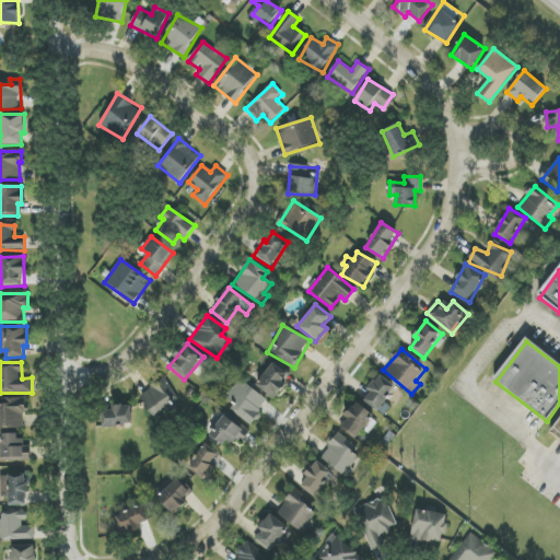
[(275,398),(290,373),(271,362),(257,387),(275,398)]
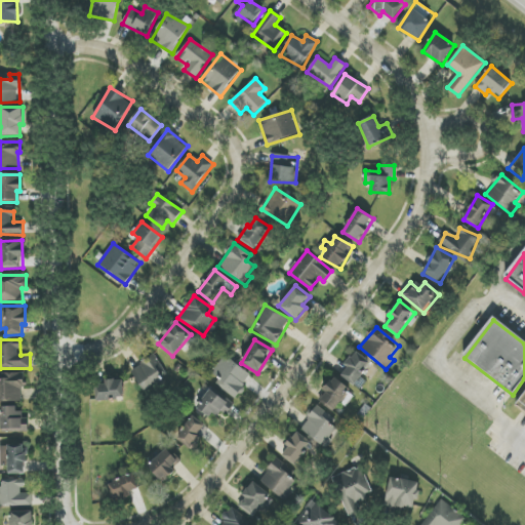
[(354,385),(371,363),(356,352),(345,365),(348,368),(341,375),(354,385)]
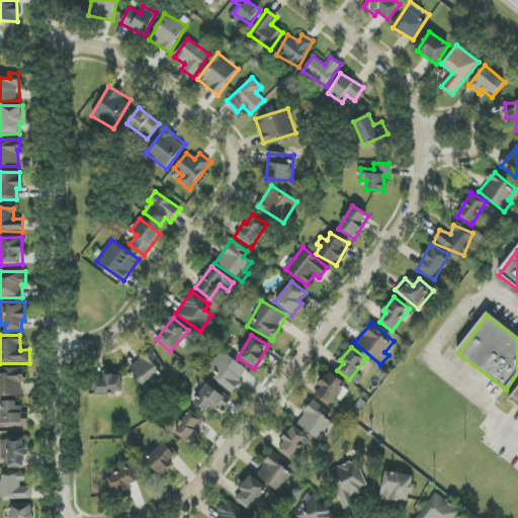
[(206,373),(235,391),(248,368),(220,351),(206,373)]
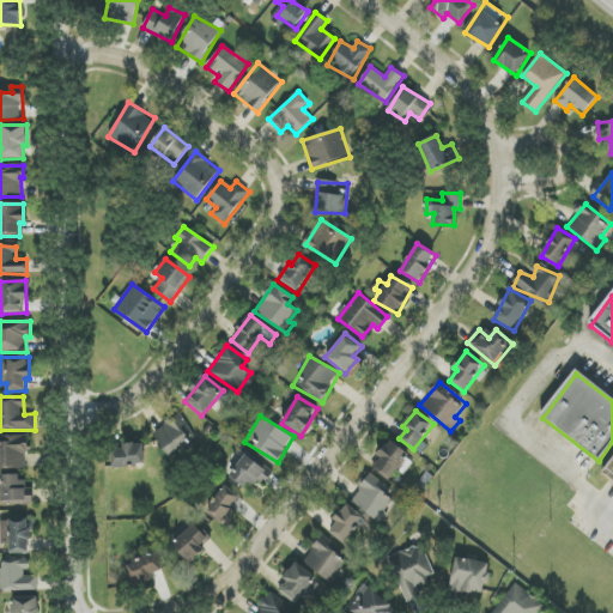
[(193,443),(177,417),(152,431),(169,459),(193,443)]
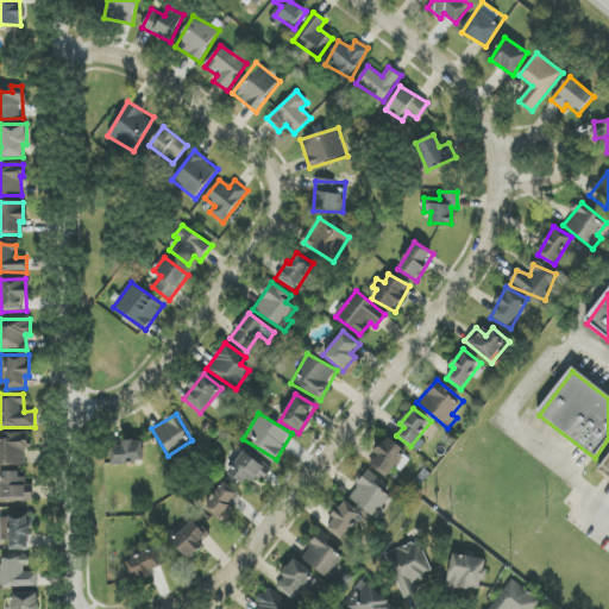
[(0,465),(27,465),(26,433),(4,433),(4,440),(0,440),(0,465)]
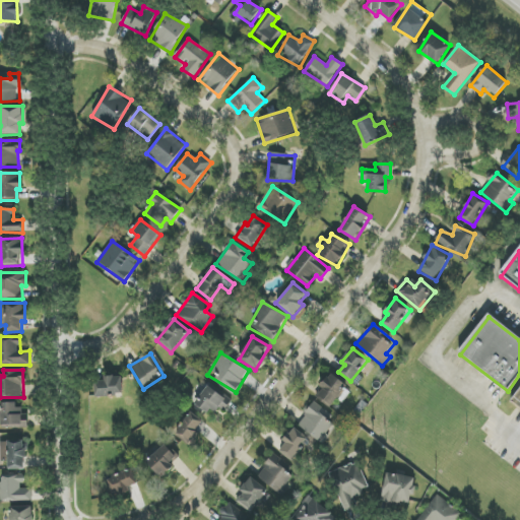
[(316,396),(331,407),(336,399),(342,403),(351,389),(329,375),(316,396)]
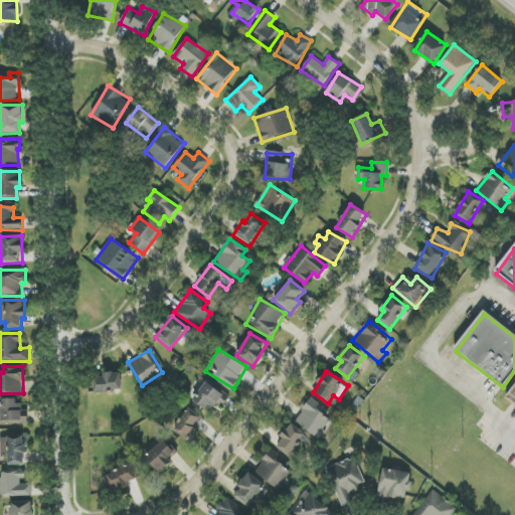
[(94,377),(95,392),(122,391),(121,373),(103,373),(104,376),(94,377)]
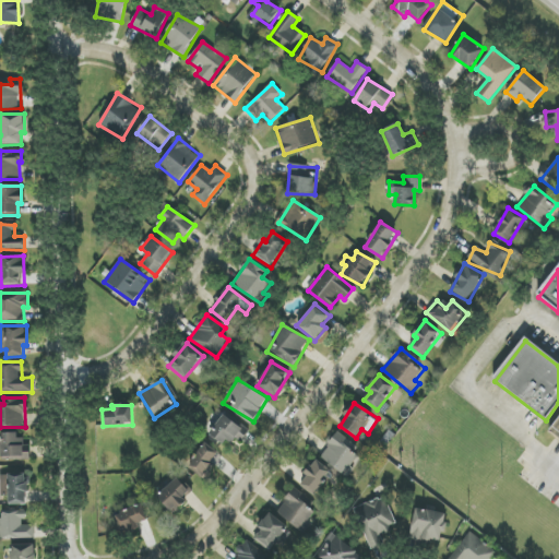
[(247,432),(223,415),(210,435),(224,445),(229,438),(238,444),(247,432)]
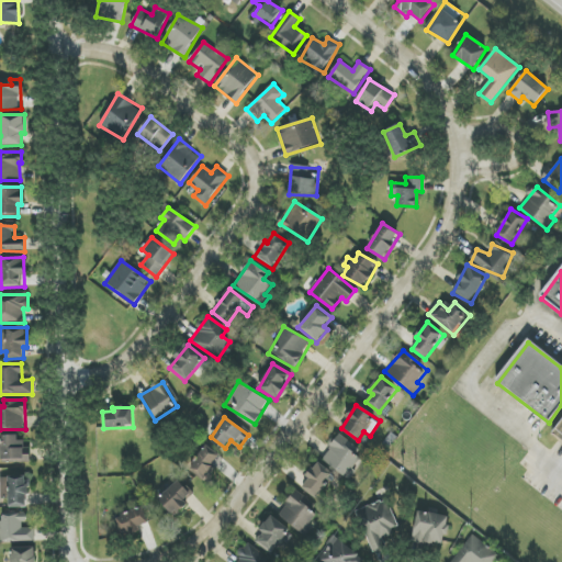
[(561,424),(552,437),(561,445),(561,424)]
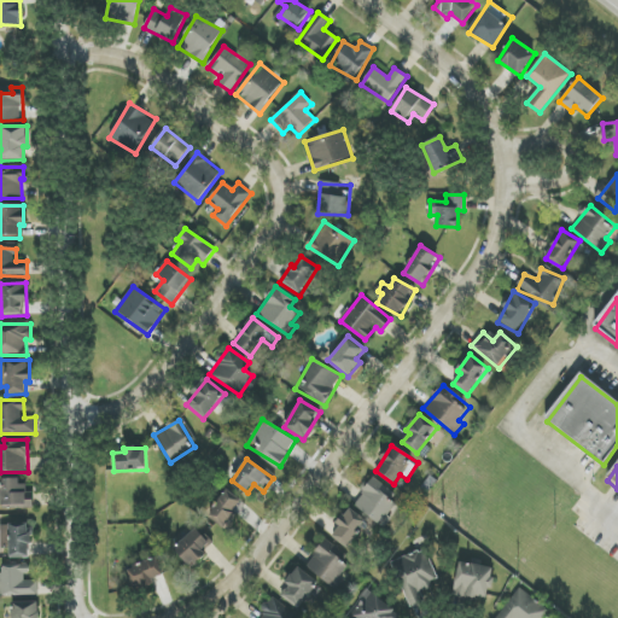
[(0,506),(33,506),(33,488),(19,488),(19,479),(0,479),(0,506)]
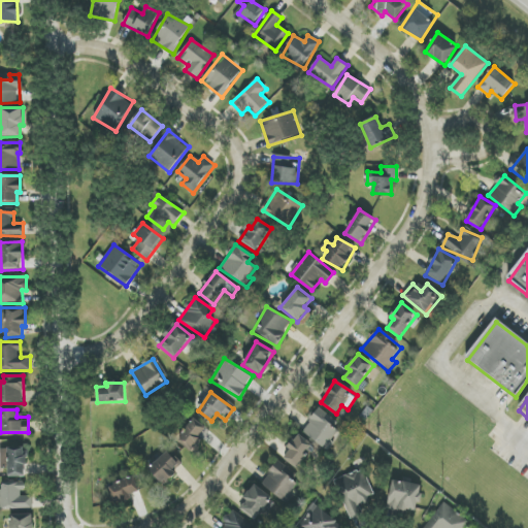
[(331,420),(321,409),(302,429),(327,452),(335,442),(331,439),(338,431),(329,423),(331,420)]
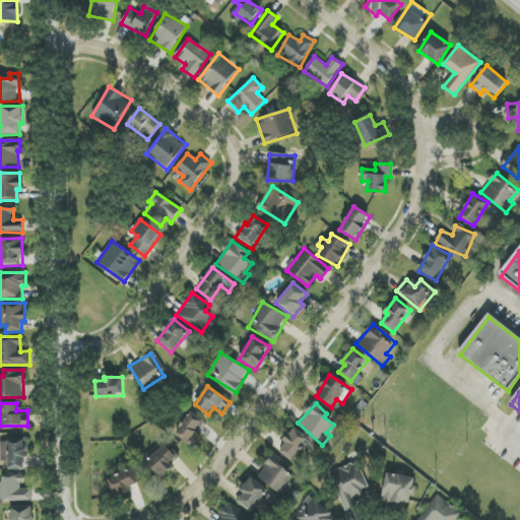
[(175,435),(190,446),(206,423),(191,412),(175,435)]
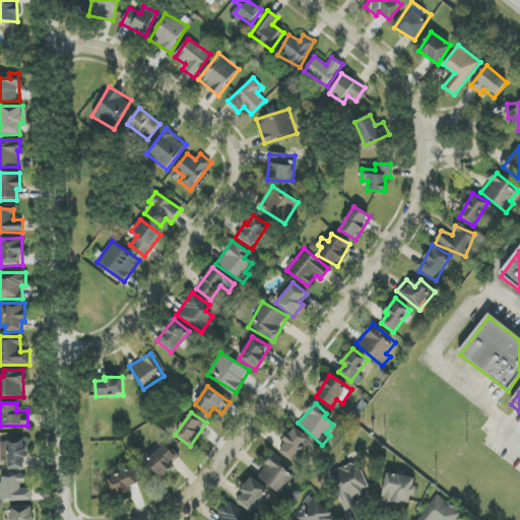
[(284,442),(285,443),(279,452),(293,461),(308,438),(293,429),(284,442)]
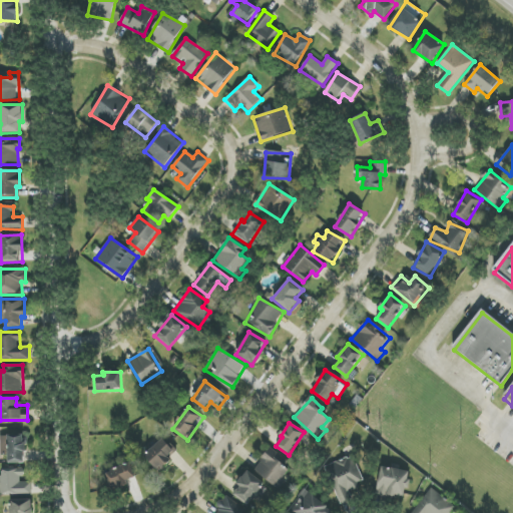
[(8,464),(25,463),(24,436),(0,436),(1,456),(8,456),(8,464)]
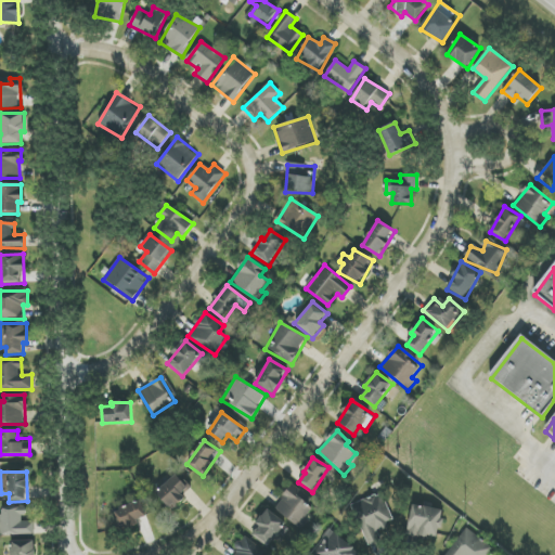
[(156,493),(171,510),(185,498),(182,495),(190,489),(178,475),(156,493)]
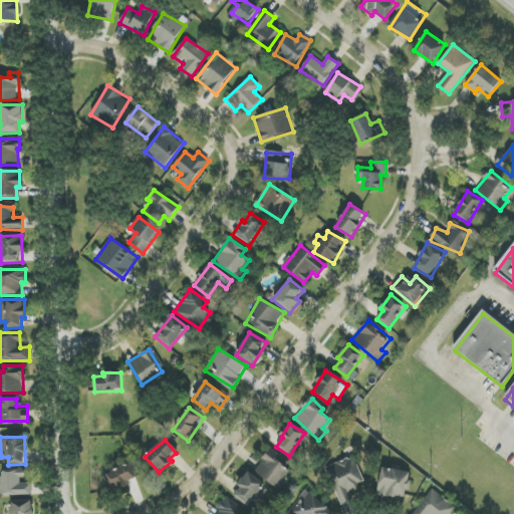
[(254,472),(281,490),(286,482),(283,480),(290,471),(267,454),(254,472)]
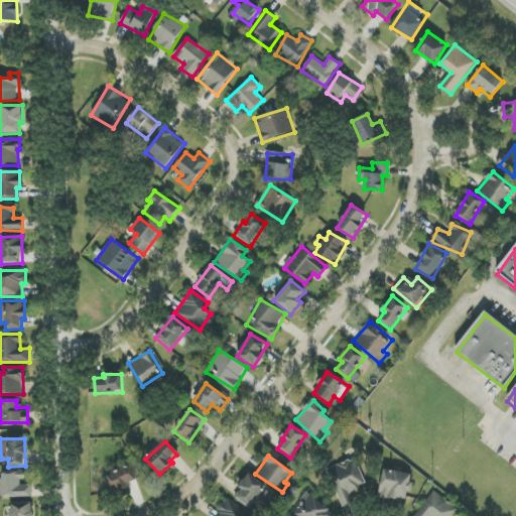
[(354,502),(351,493),(367,486),(355,459),(328,471),(343,507),(354,502)]
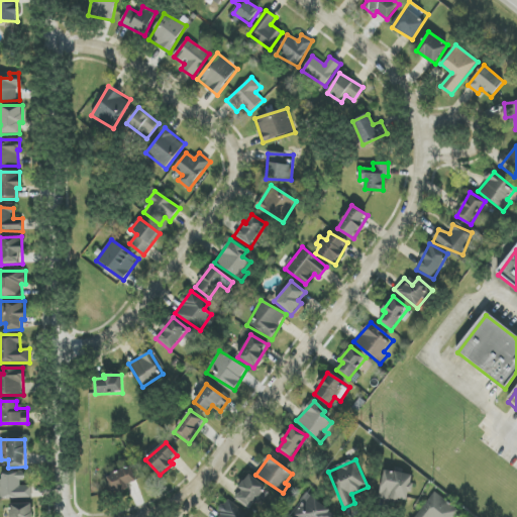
[(106,476),(113,496),(128,491),(126,485),(136,482),(132,468),(106,476)]
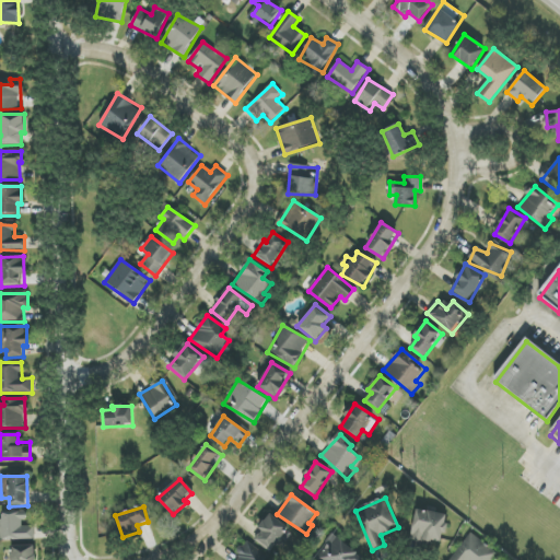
[(444,544),(447,514),(416,510),(411,540),(444,544)]
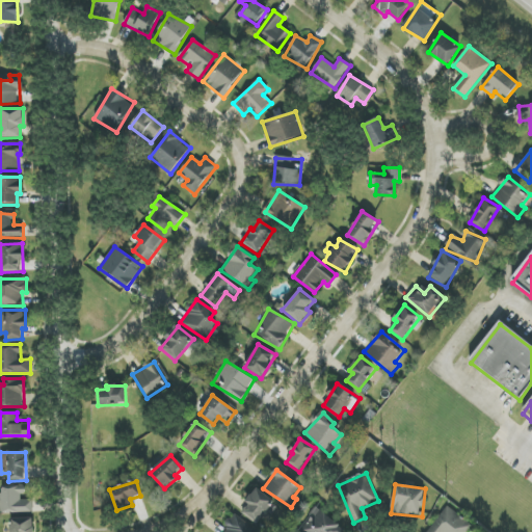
[(33,500),(23,500),(24,485),(1,485),(0,513),(33,513),(33,500)]
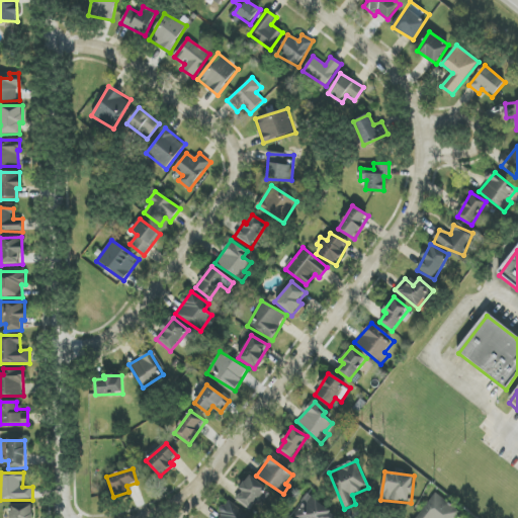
[(242,491),(235,500),(250,511),(257,503),(261,507),(271,494),(249,477),(239,488),(242,491)]
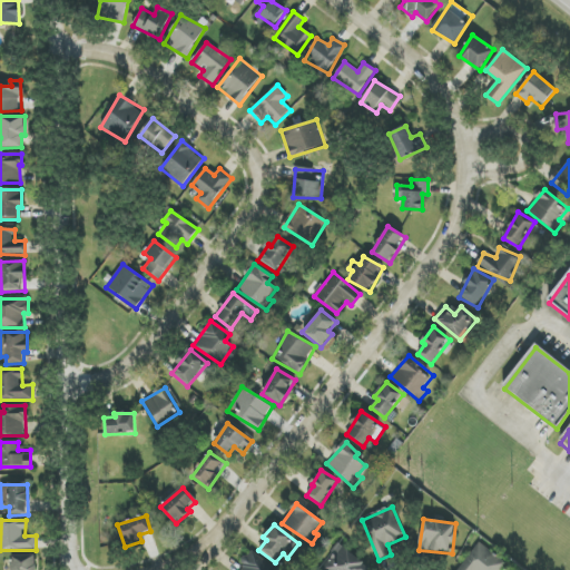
[(458,569),(500,569),(507,563),(480,542),(458,569)]
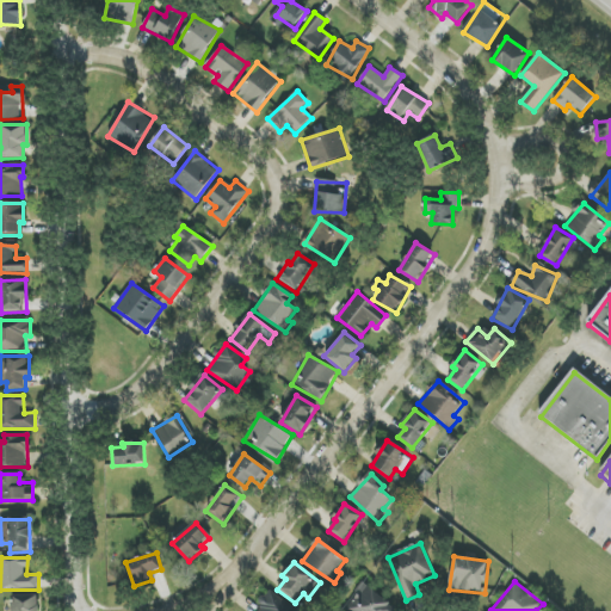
[(396,610),(400,608),(362,585),(345,610),(396,610)]
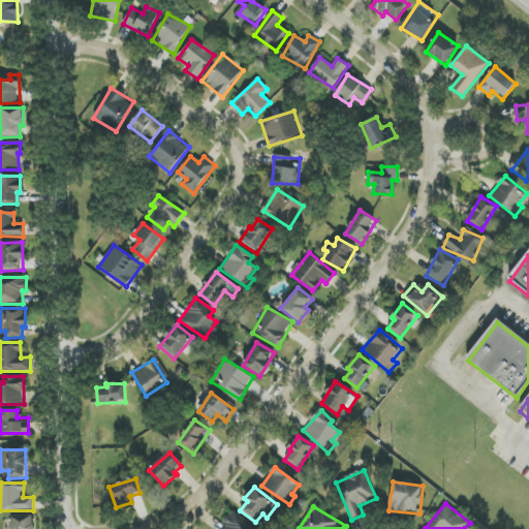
[(32,528),(33,516),(11,516),(10,528),(32,528)]
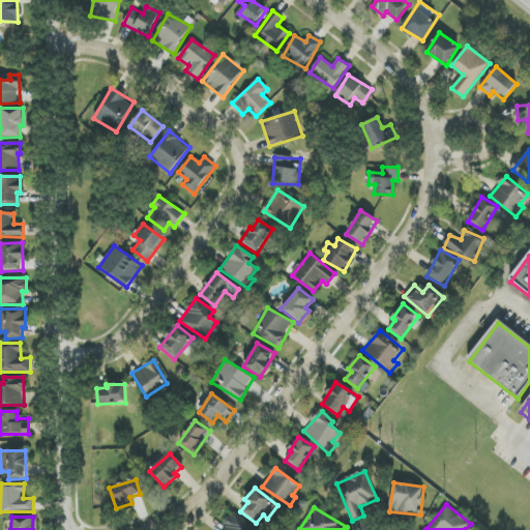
[(248,529),(231,517),(221,529),(248,529)]
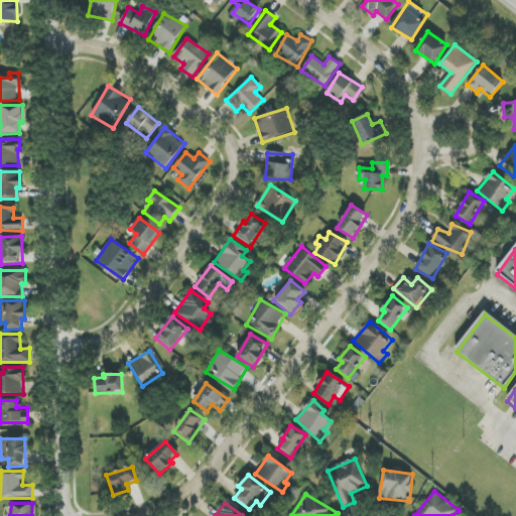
All buildings are outlined.
